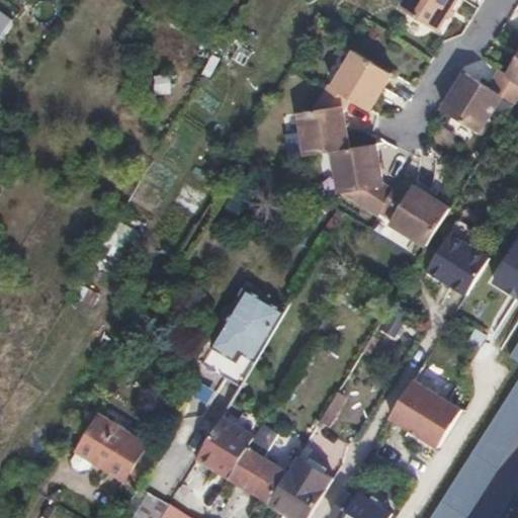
[(0,0),(0,35),(17,12),(6,3),(6,2),(3,0),(0,0)]
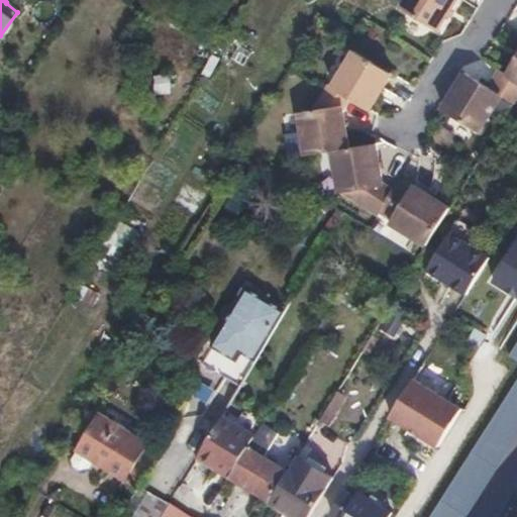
[(437,28),(453,0),(405,0),(402,7),(437,28)]
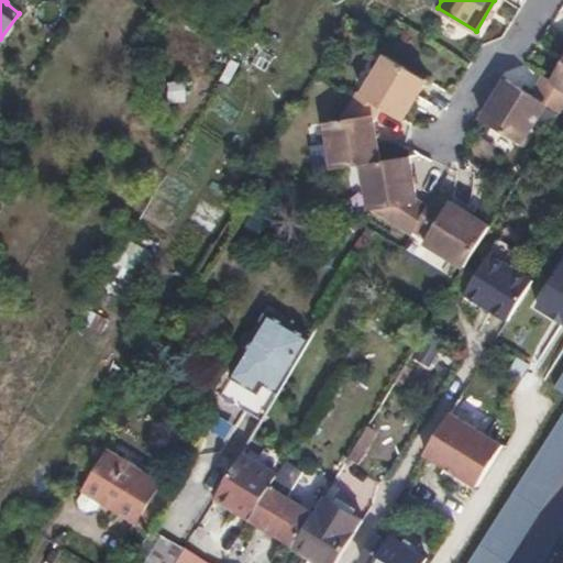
[(387,54),(362,92),(381,105),(401,118),(427,79),(387,54)]
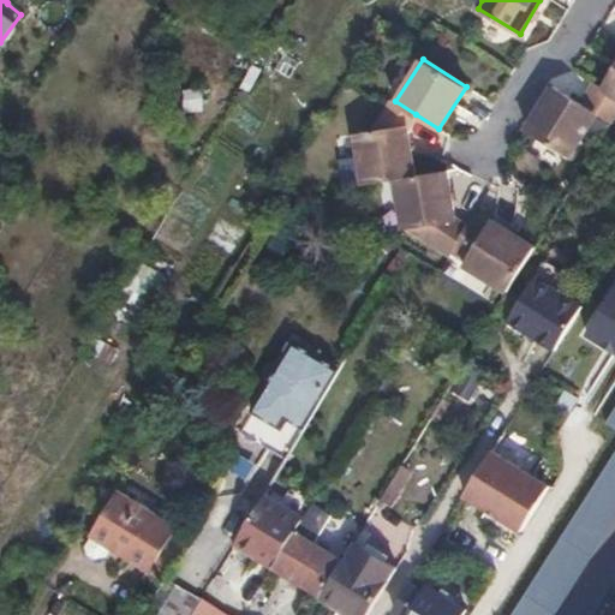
[(614,63),(599,89),(614,97),(614,63)]
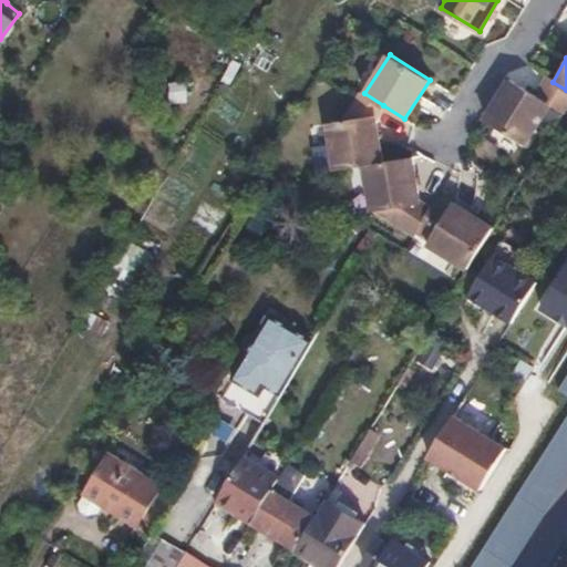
[(565,113),(566,109),(566,90),(553,82),(547,79),(535,96),(552,105),(565,113)]
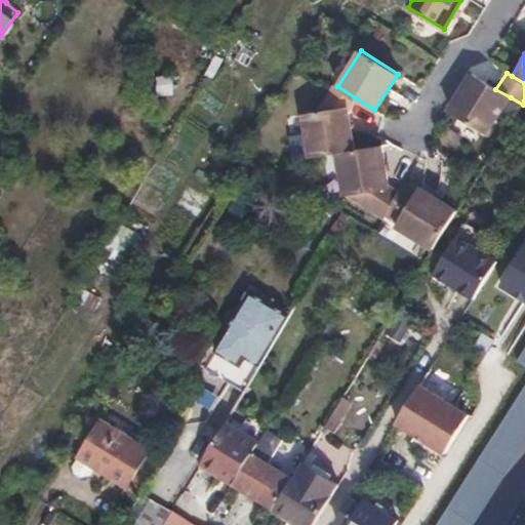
[(487,136),(511,97),(495,89),(472,75),(448,113),(487,136)]
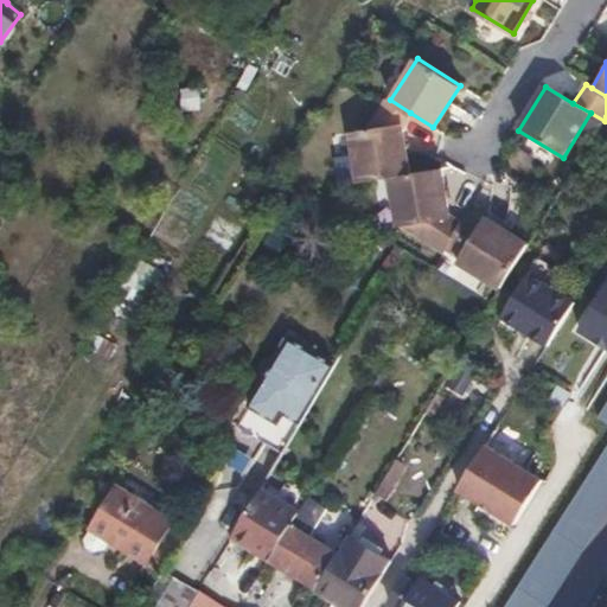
[(383,95),(377,104),(360,133),(346,135),(355,184),(388,178),(410,173),(402,129),(410,113),(390,100),(383,95)]
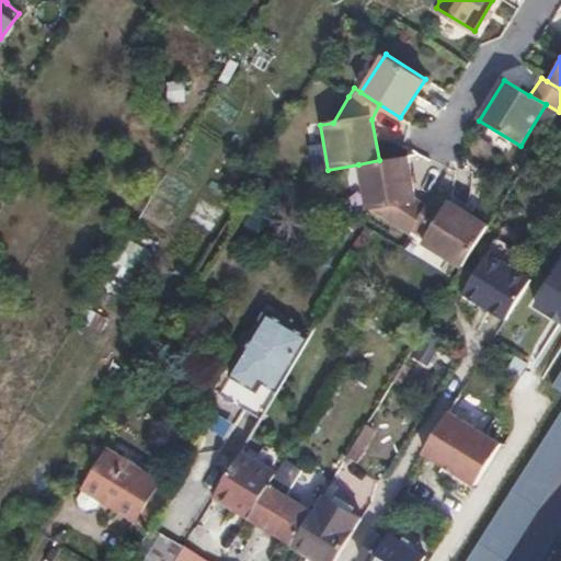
[(358,164),(361,171),(368,209),(407,233),(409,231),(422,207),(409,201),(419,185),(413,183),(409,153),(379,160),(358,164)]
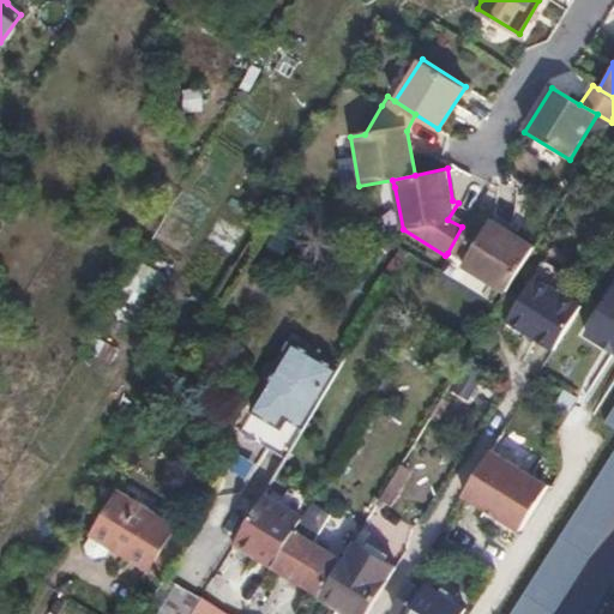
[(462,227),(447,253),(463,262),(461,265),(505,292),(530,250),(486,222),(482,226),(475,222),(469,230),(462,227)]
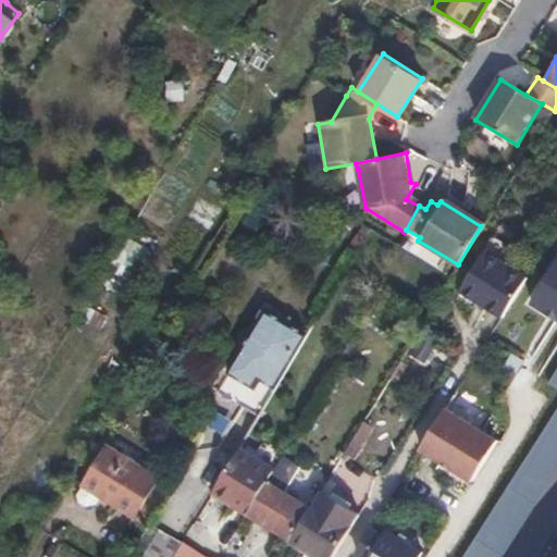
[(109,267),(128,280),(148,250),(130,237),(109,267)]
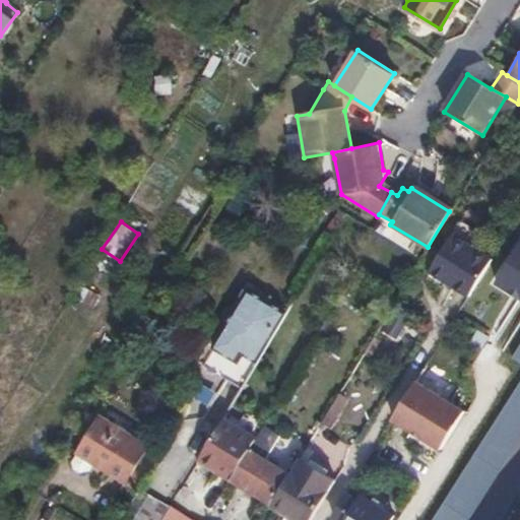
[(468,299),(492,261),(452,236),(429,273),(468,299)]
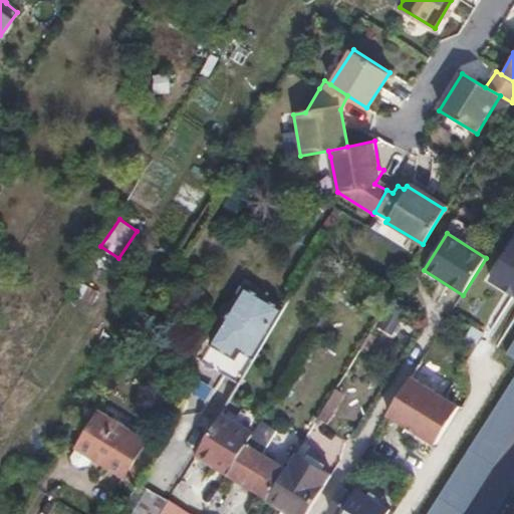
[(513,242),(493,276),(513,288),(513,242)]
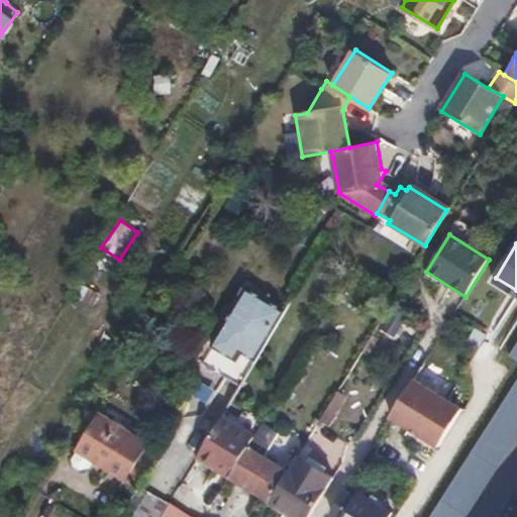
[(255,360),(284,311),(246,288),(212,346),(231,357),(230,351),(233,346),(255,360)]
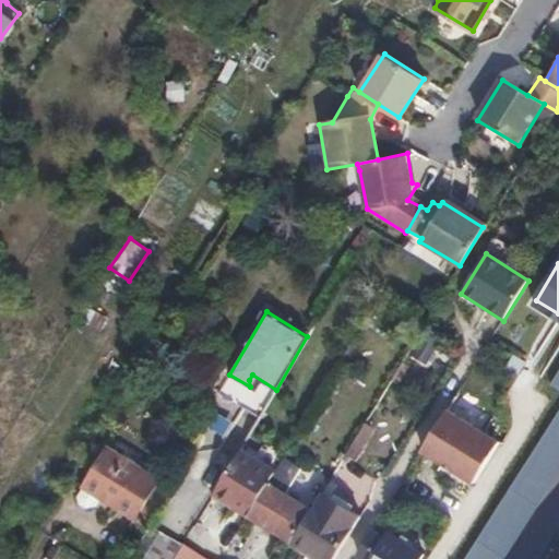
[(558,372),(552,383),(558,387),(558,409),(465,558),(502,558),(558,472),(558,372)]
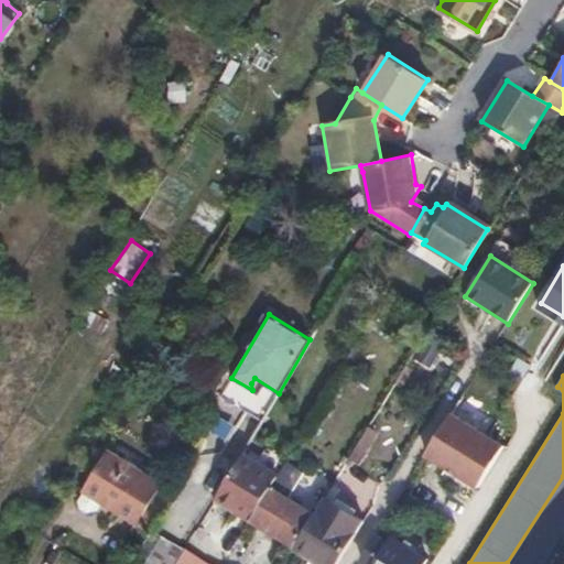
[(370,400),(351,430),(361,436),(380,407),(370,400)]
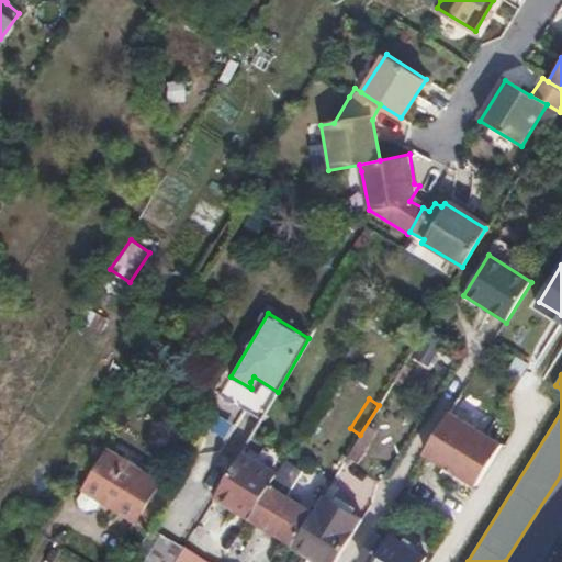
[(425,454),(478,486),(503,447),(450,415),(425,454)]
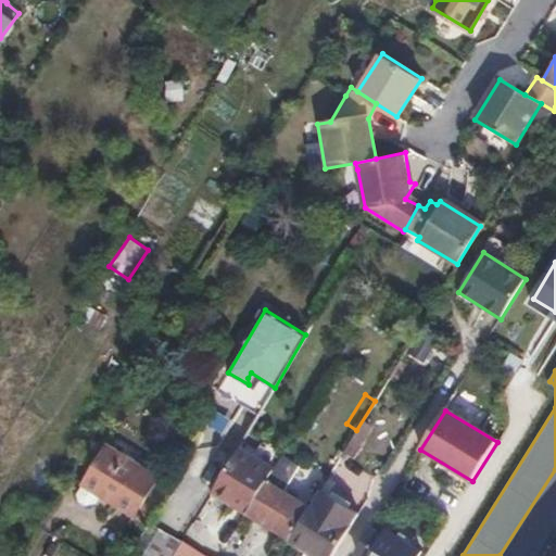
[(356,430),(346,424),(344,422),(320,462),(332,470),(356,430)]
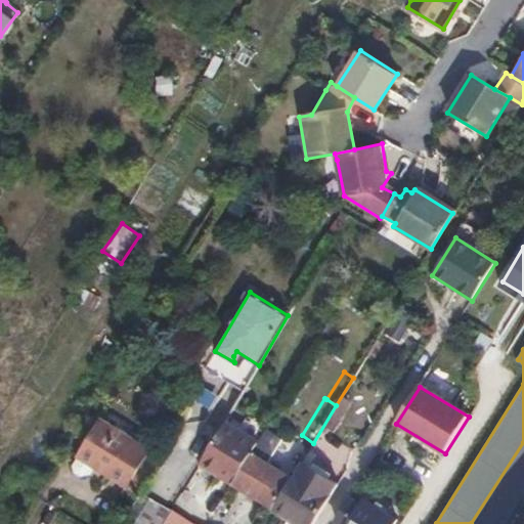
[(149,448),(101,419),(79,457),(74,467),(75,474),(80,477),(89,476),(94,467),(126,486),(149,448)]
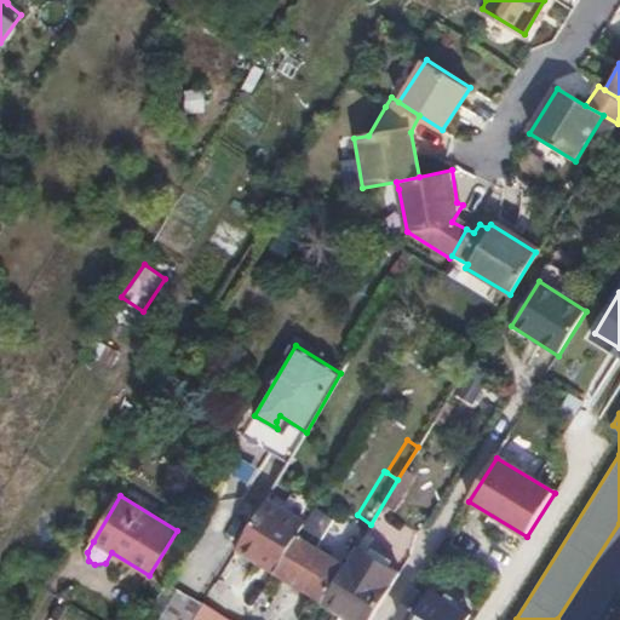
[(265,500),(236,549),(276,572),(304,524),(265,500)]
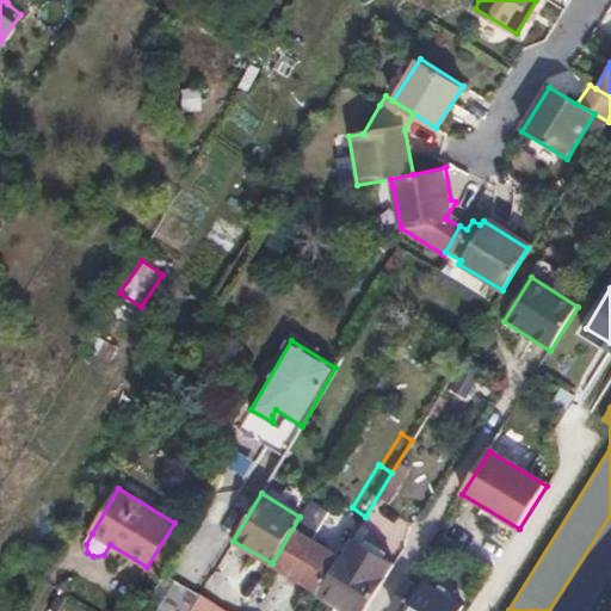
[(300,517),(272,563),(320,592),(341,557),(310,539),(328,511),(309,500),(300,517)]
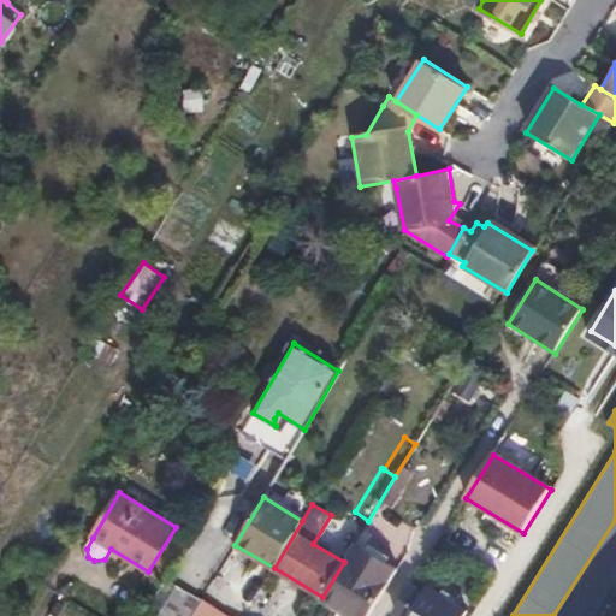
[(344,562),(323,597),(355,615),(368,615),(391,584),(371,570),(381,552),(375,549),(381,535),(366,526),(344,562)]
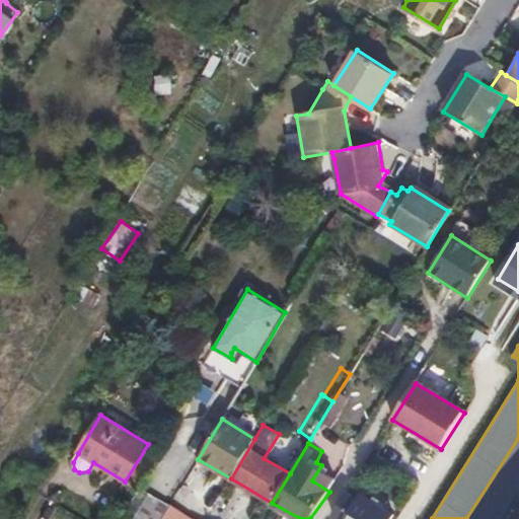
[(137,488),(118,518),(162,518),(171,505),(168,503),(137,488)]
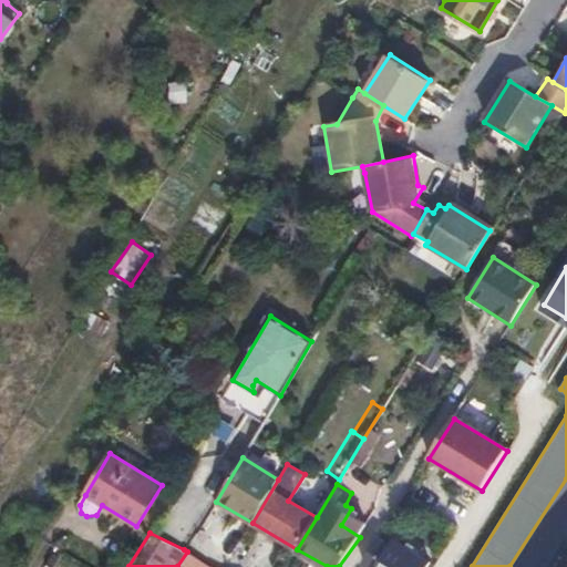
[(379,537),(363,563),(370,566),(428,566),(430,564),(394,540),(391,545),(379,537)]
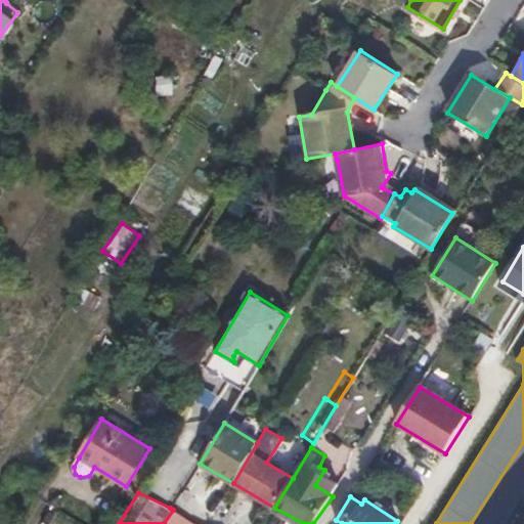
[(193,523),(173,510),(164,523),(193,523)]
